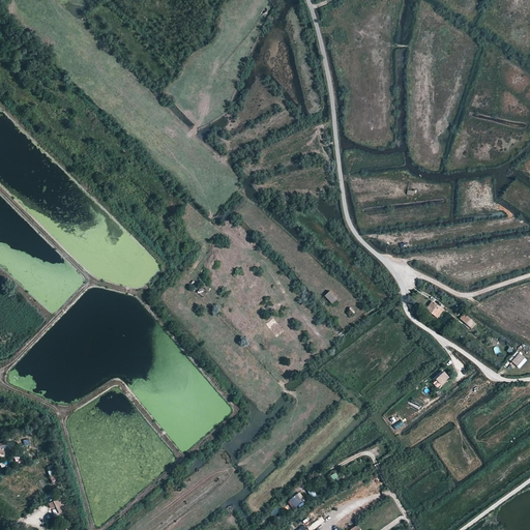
[(324,295),(331,303),(336,298),(329,290),(324,295)]
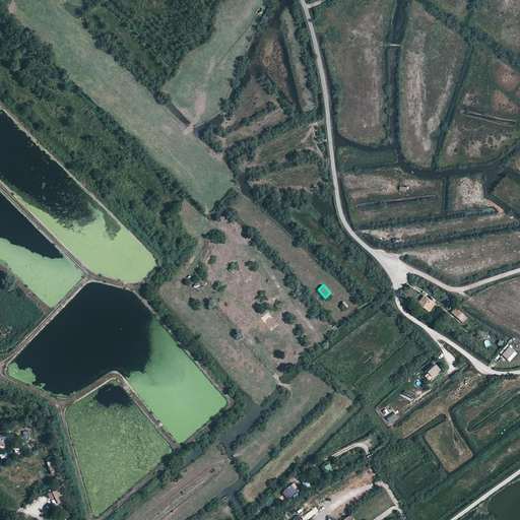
[(417,303),(427,310),(432,303),(424,296),(417,303)]
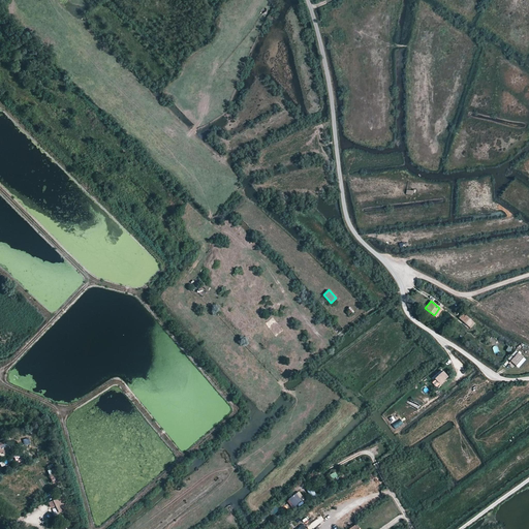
[(345,313),(348,317),(354,312),(349,307),(346,309),(347,311),(345,313)]
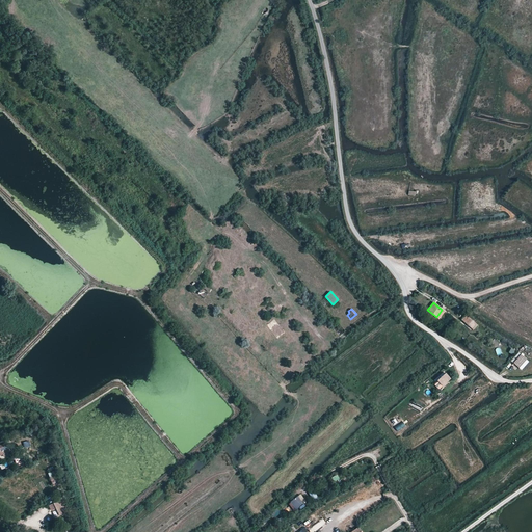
[(442,310),(436,317),(439,319),(445,312),(442,310)]
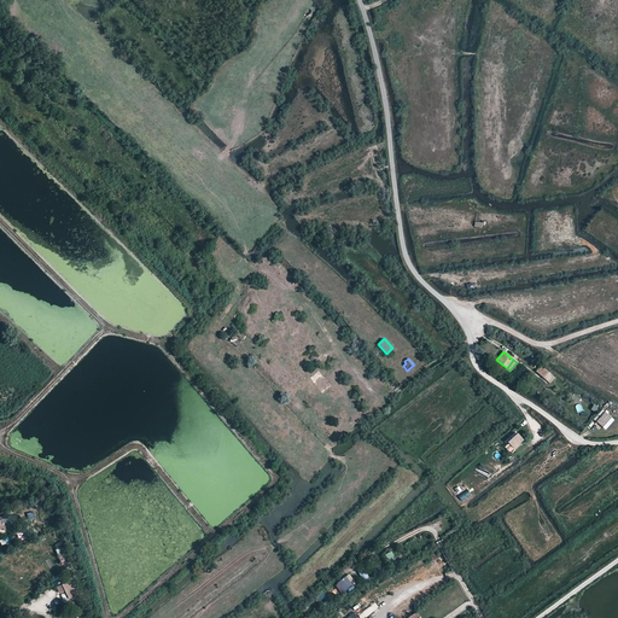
[(596,421),(602,427),(612,418),(604,409),(598,414),(601,418),(596,421)]
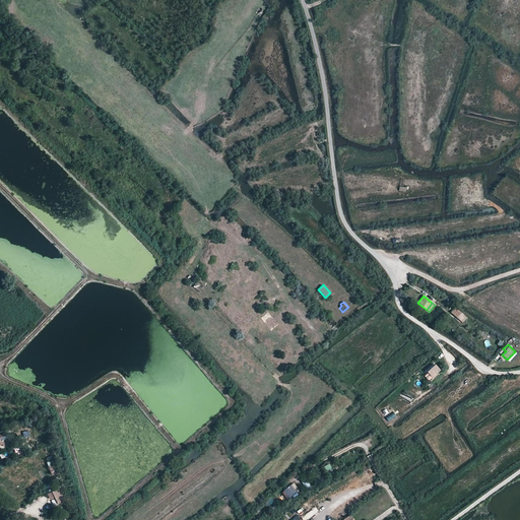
[(428,372),(432,377),(440,371),(436,366),(428,372)]
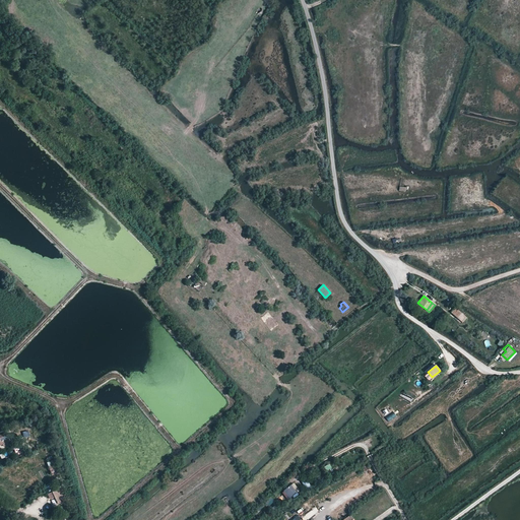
[(414,397),(404,391),(401,396),(411,402),(414,397)]
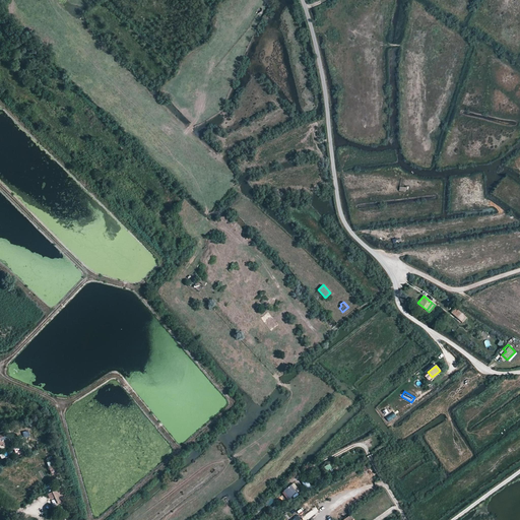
[(393,412),(386,417),(389,423),(396,416),(393,412)]
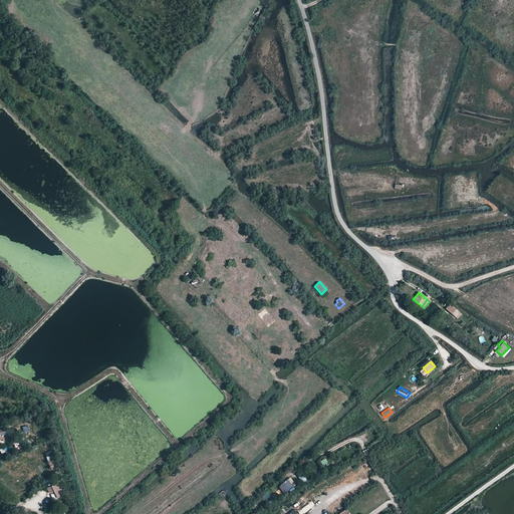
[(8,428),(0,431),(0,440),(3,439),(11,436),(8,428)]
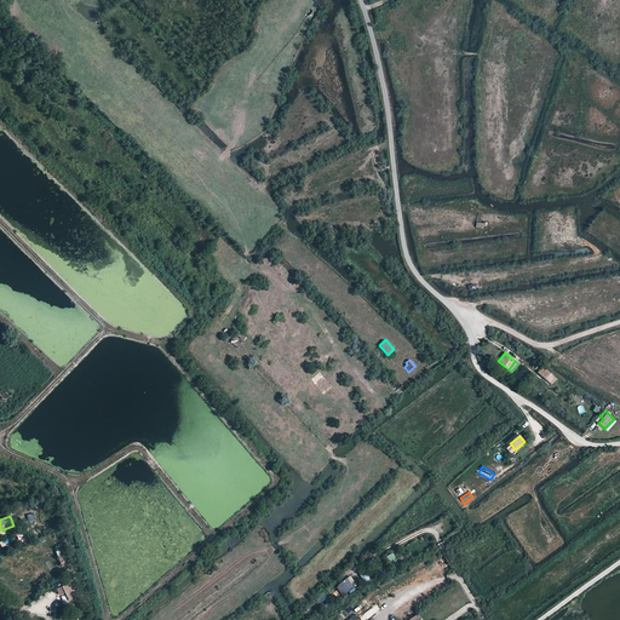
[(57,551),(62,567),(70,564),(65,549),(57,551)]
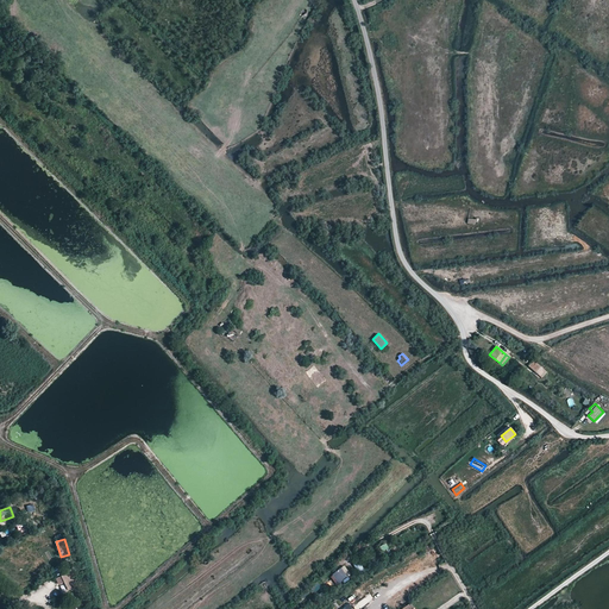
[(353,565),(358,572),(364,570),(359,562),(353,565)]
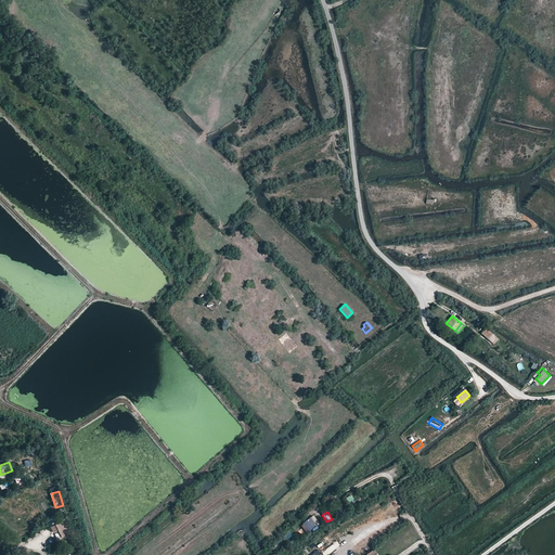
[(311,517),(301,525),(307,532),(317,526),(311,517)]
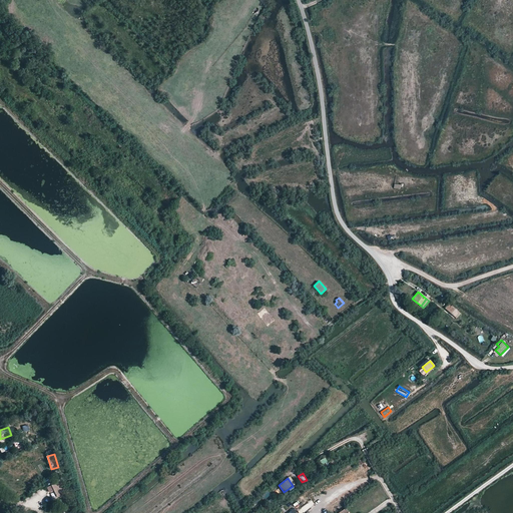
[(66,493),(62,480),(47,488),(50,492),(54,491),(55,494),(57,497),(66,493)]
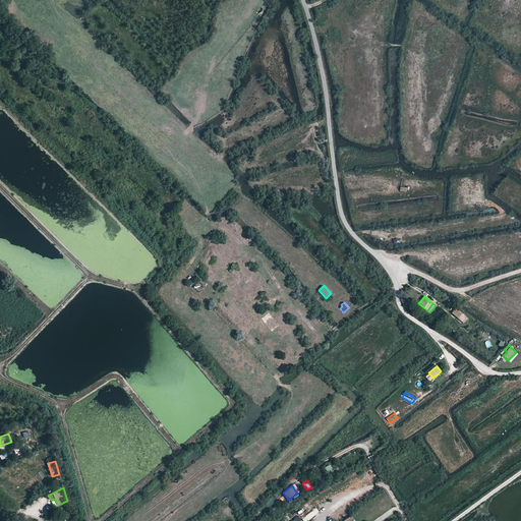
[(305,516),(307,520),(320,513),(316,508),(305,516)]
